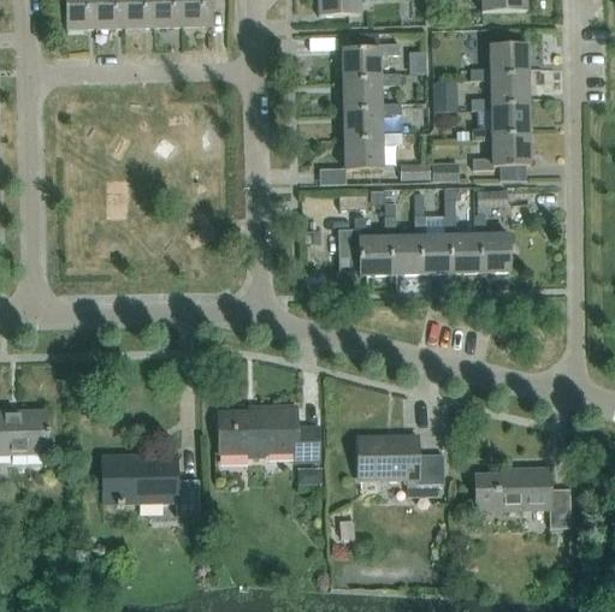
[(66,0),(67,29),(98,28),(96,0),(66,0)]
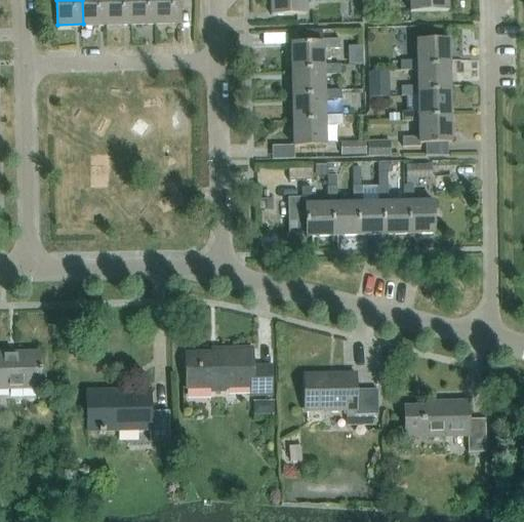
[(82,0),(83,24),(108,24),(107,0),(82,0)]
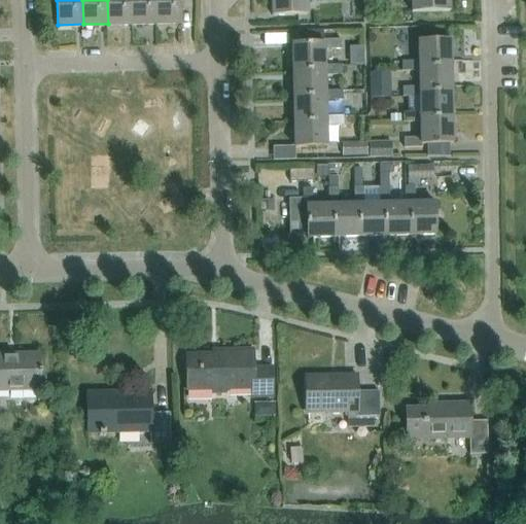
[(107,0),(108,24),(133,23),(132,0),(107,0)]
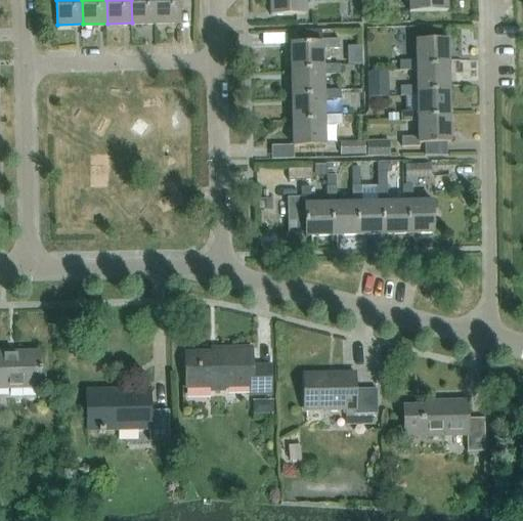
[(131,0),(132,23),(157,22),(156,0),(131,0)]
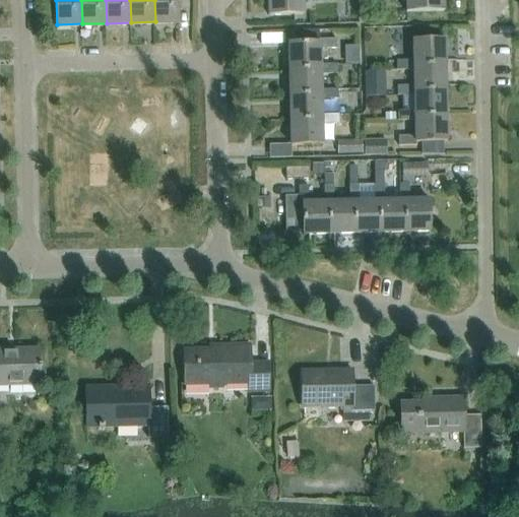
[(154,0),(155,21),(180,21),(179,0),(154,0)]
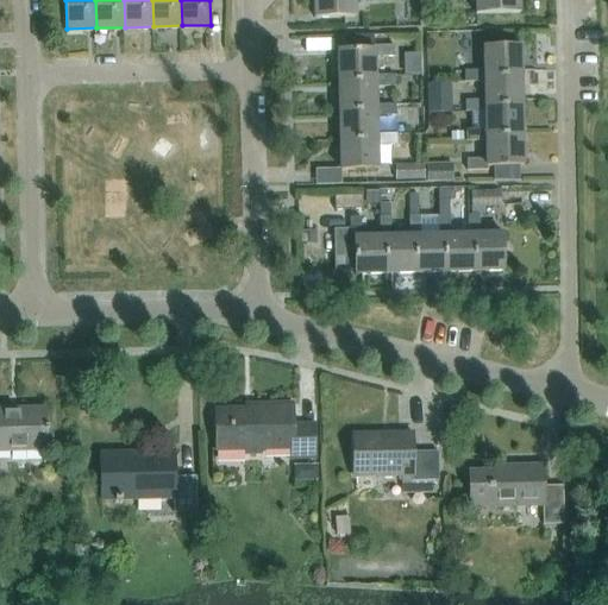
[(313,0),(314,14),(355,14),(353,0),(313,0)]
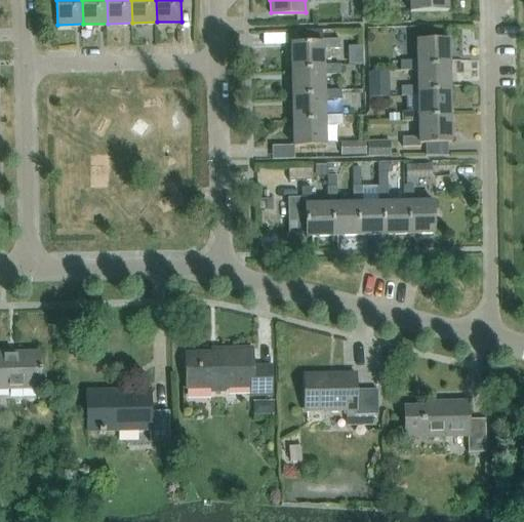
[(409,0),(410,10),(448,9),(447,0),(409,0)]
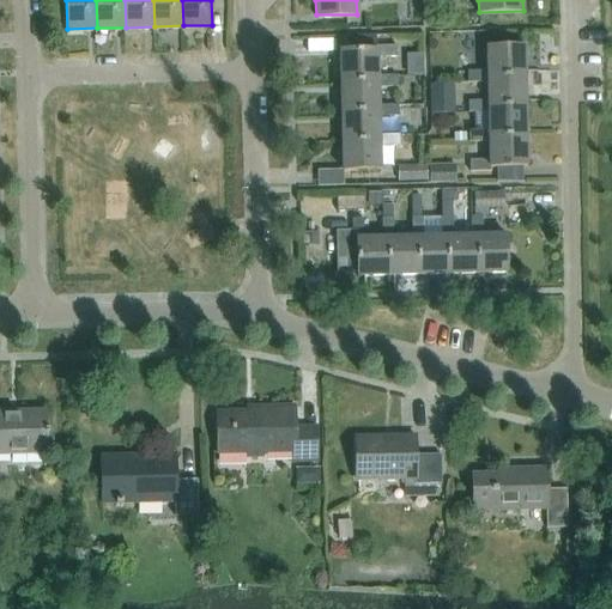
[(377,78),(376,73),(376,54),(395,54),(395,43),(374,43),(374,47),(339,48),(339,78),(377,78)]
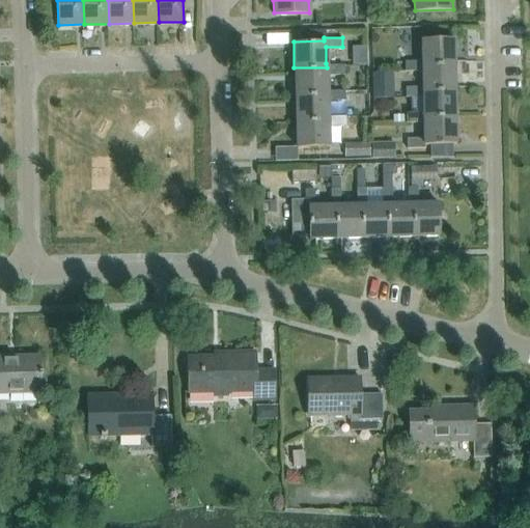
[(422,66),(422,64),(453,63),(453,37),(421,38),(422,58),(405,59),(406,67),(422,66)]
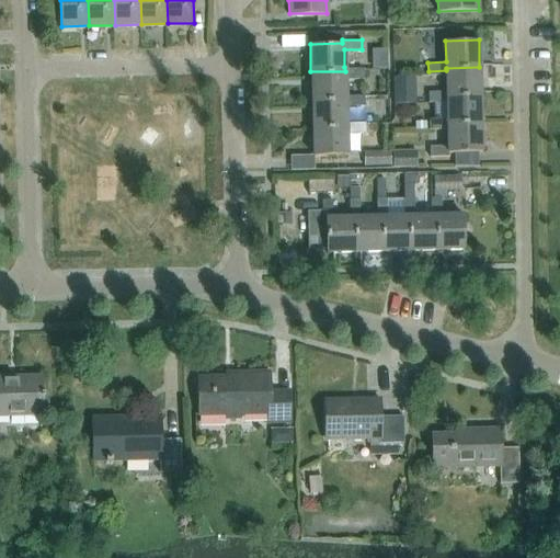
[(344,67),(345,71),(310,71),(311,99),(346,98),(345,93),(345,77),(363,77),(363,66),(344,67)]
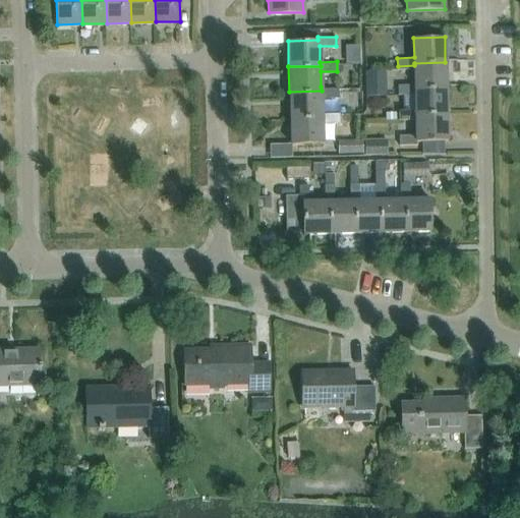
[(414,92),(414,89),(446,88),(445,62),(414,63),(414,65),(414,83),(398,83),(399,92),(414,92)]
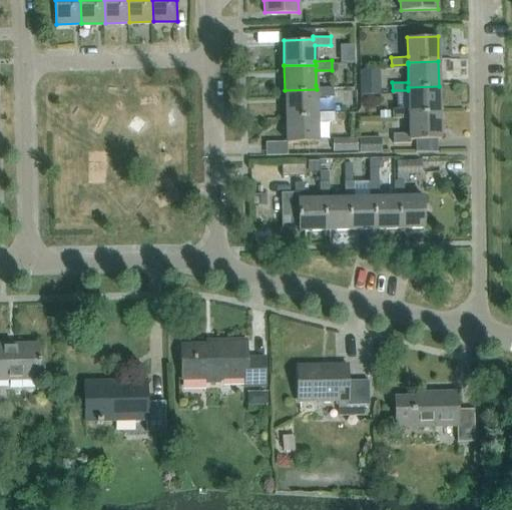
[(372,92),(372,78),(360,78),(361,92),(372,92)]
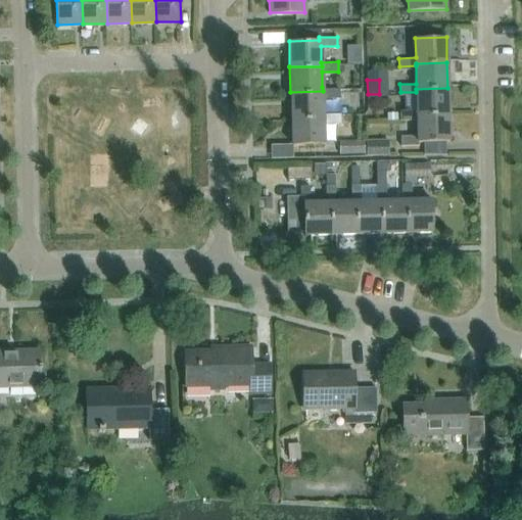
[(322,87),(323,91),(290,92),(291,117),(323,116),(323,112),(324,112),(322,97),(337,97),(338,86),(322,87)]
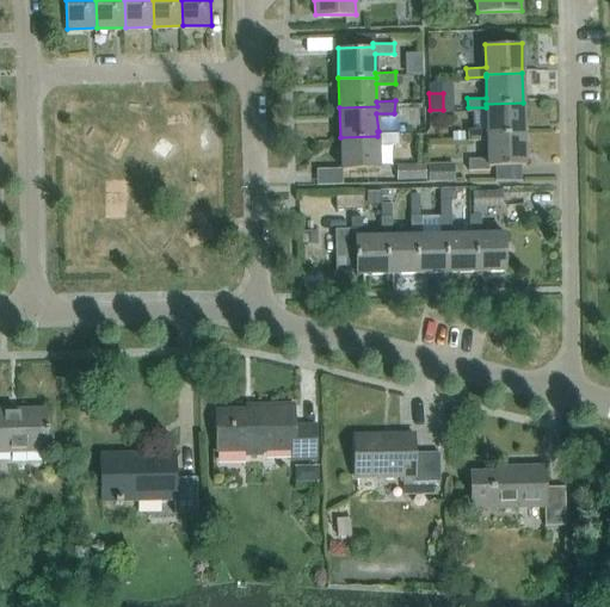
[(486,104),(486,107),(486,125),(468,127),(468,130),(468,137),(487,136),(487,134),(524,132),(523,103),(486,104)]
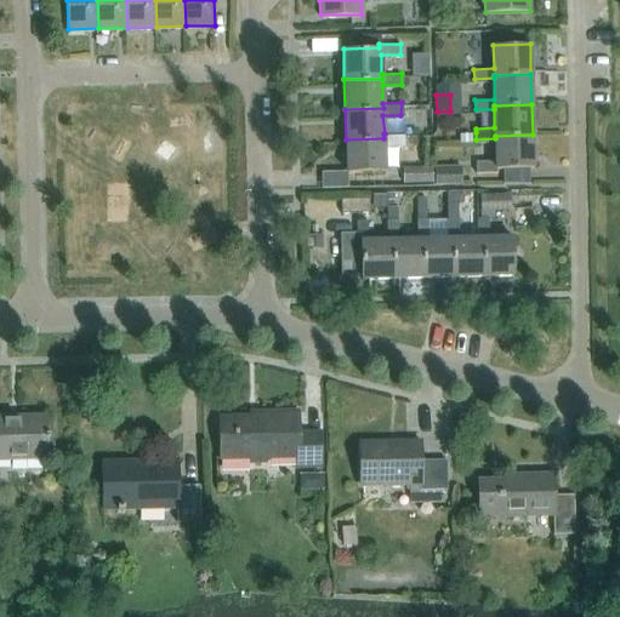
[(384,133),(384,138),(346,140),(347,170),(384,169),(384,146),(403,146),(403,132),(385,133),(384,133)]
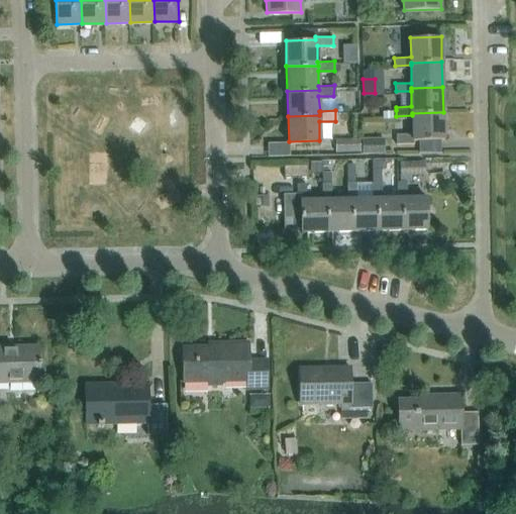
[(396,110),(386,110),(387,118),(396,118),(396,116),(396,110)]
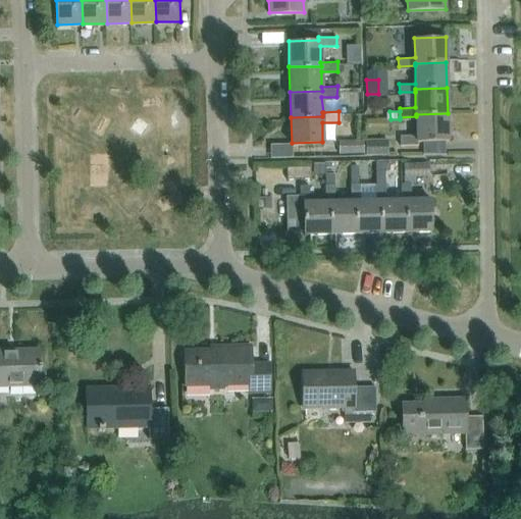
[(416,114),(416,116),(416,133),(400,133),(400,144),(417,143),(417,140),(448,139),(448,113),(416,114)]
